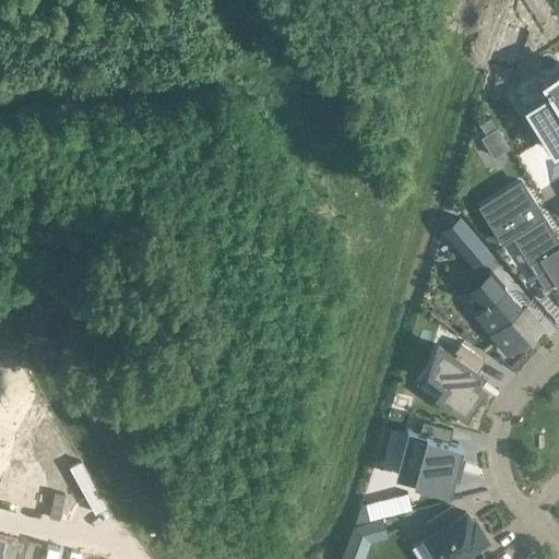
[(544,0),(519,0),(530,16),(548,6),(544,0)]
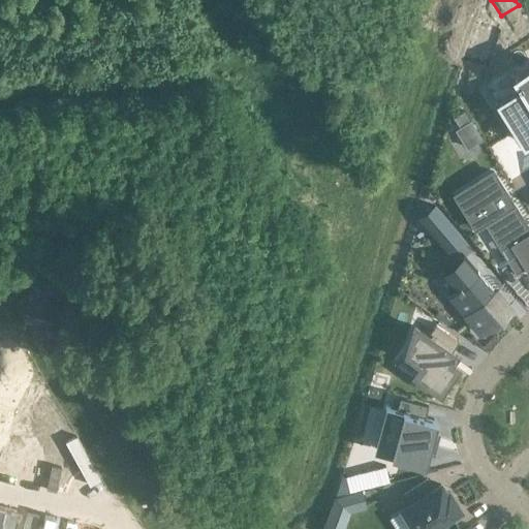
[(522,88),(497,103),(510,126),(514,124),(525,143),(528,139),(528,68),(516,78),(522,88)]
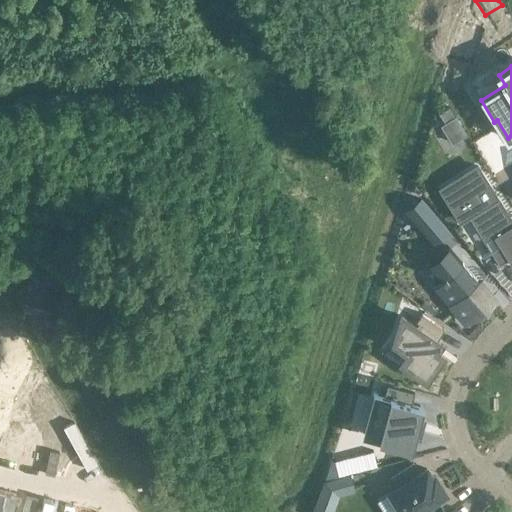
[(448,108),(438,114),(444,123),(440,126),(452,144),(466,135),(455,117),(454,117),(448,108)]
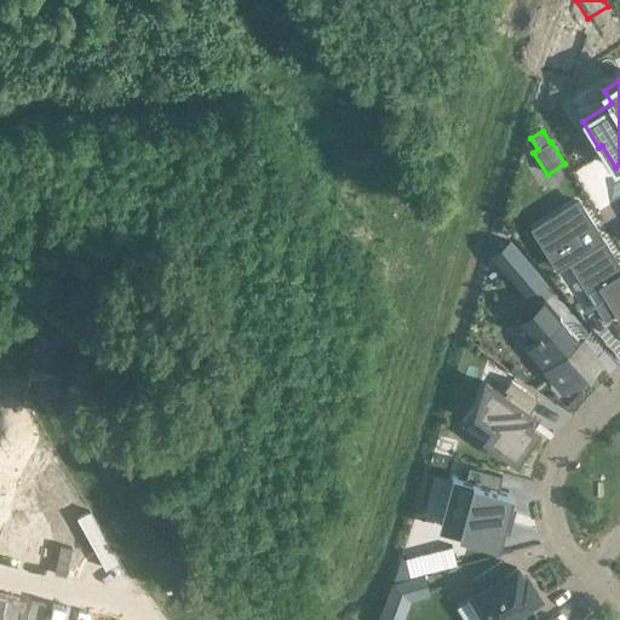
[(579,201),(535,229),(560,268),(580,256),(606,296),(593,304),(585,309),(586,310),(595,305),(604,321),(616,313),(619,317),(619,316),(619,271),(602,242),(603,241),(579,201)]
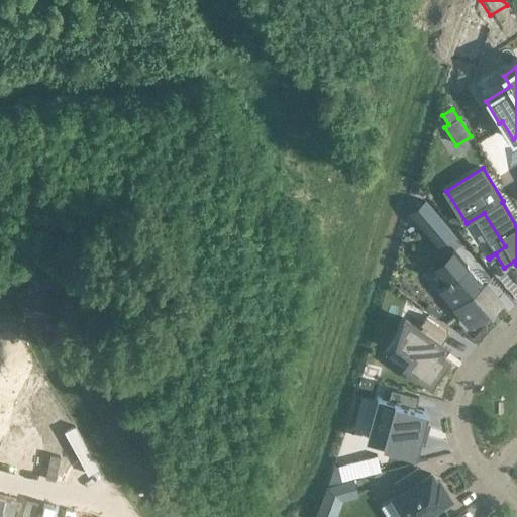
[(426,201),(411,214),(437,244),(452,231),(426,201)]
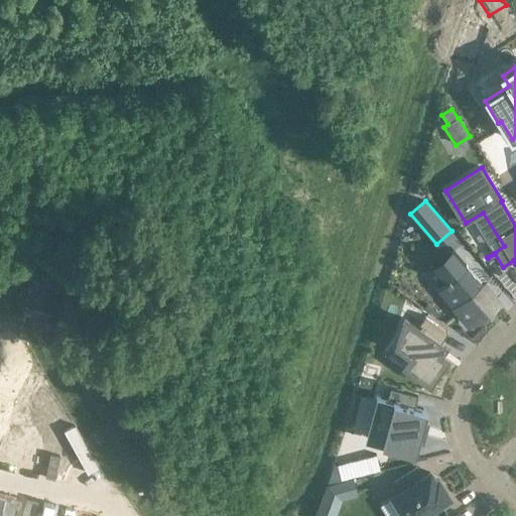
[(433,264),(431,265),(436,270),(445,280),(446,279),(447,280),(446,282),(437,290),(467,325),(496,299),(467,265),(452,248),(450,249),(453,251),(435,266),(433,264)]
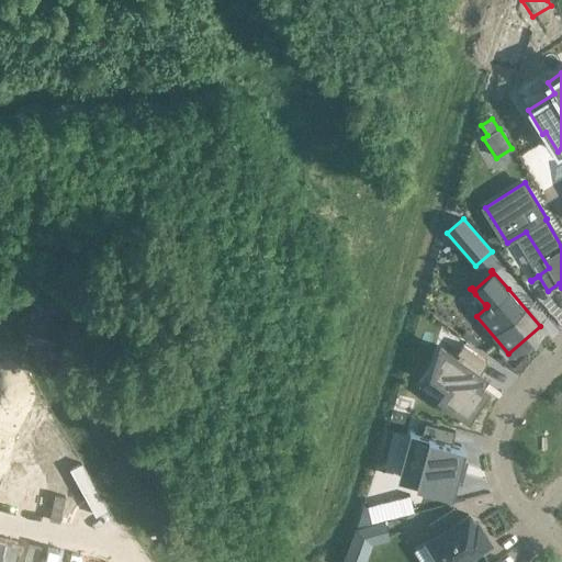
[(487,361),(462,344),(454,356),(441,347),(433,374),(448,386),(440,397),(467,416),(485,390),(478,384),(483,377),(480,373),(487,361)]
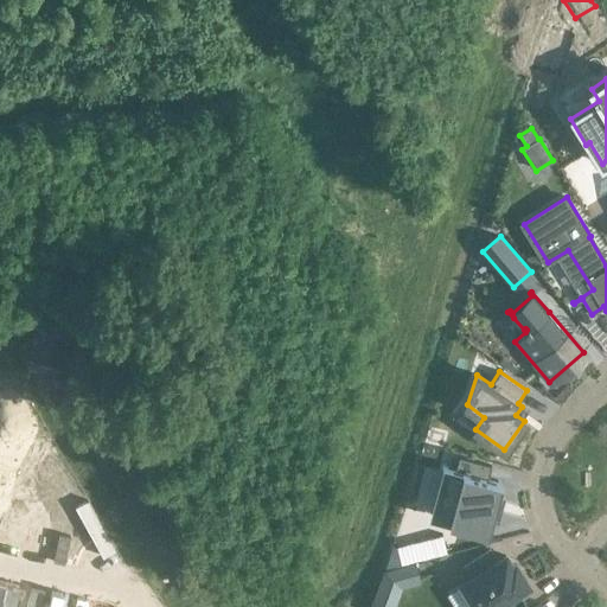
[(445,468),(433,515),(485,529),(489,516),(496,518),(500,499),(493,498),(498,480),(487,478),(491,465),(459,457),(455,468),(442,465),(441,467),(445,468)]
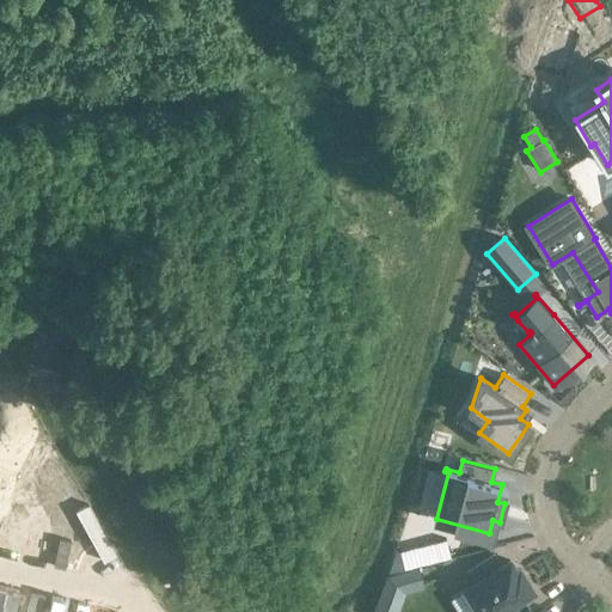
[(396,548),(389,571),(451,556),(446,538),(399,550),(396,548)]
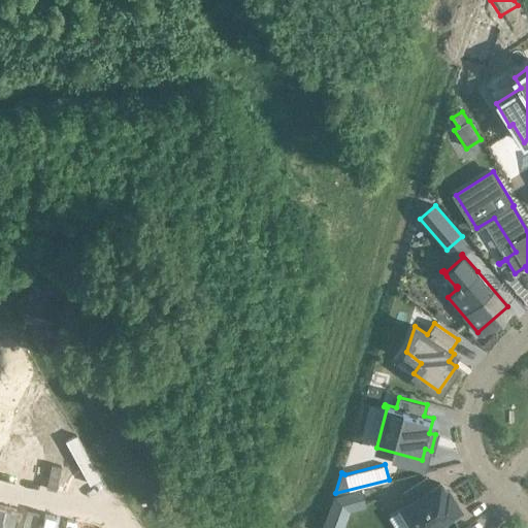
[(410,501),(402,507),(415,527),(427,527),(459,507),(457,505),(458,504),(457,503),(456,503),(450,495),(451,494),(451,493),(449,493),(448,491),(446,492),(439,484),(433,488),(426,476),(403,491),(410,501)]
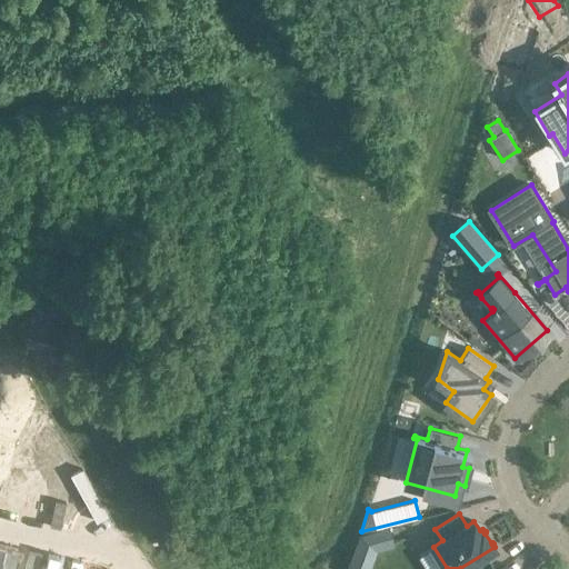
[(360,533),(348,568),(368,568),(376,548),(392,543),(388,526),(360,533)]
